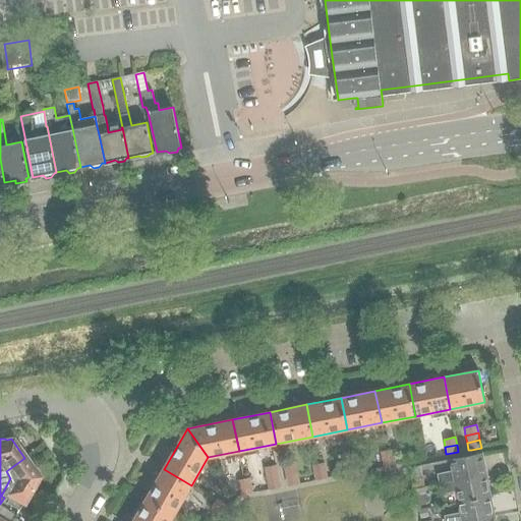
[(381,452),(382,459),(394,457),(392,450),(381,452)]
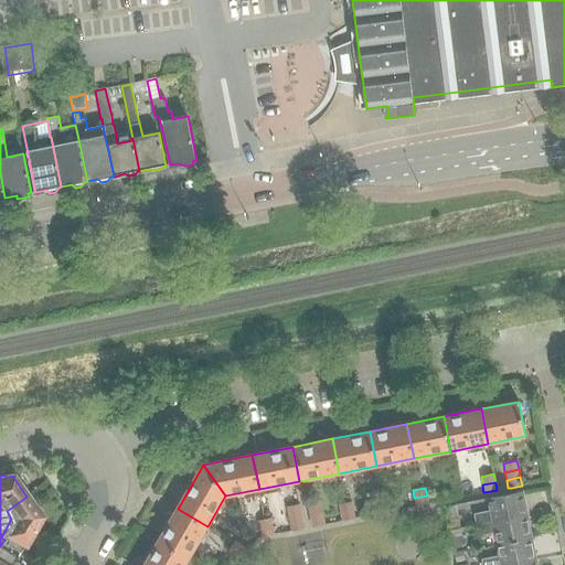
[(523,491),(512,493),(488,499),(490,511),(473,514),(476,525),(528,514),(523,491)]
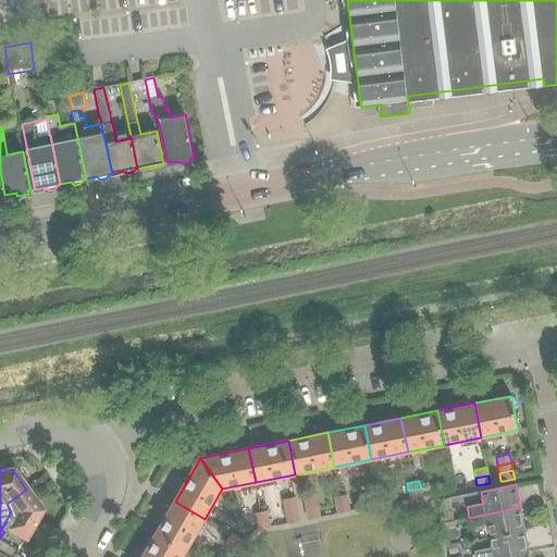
[(408,491),(409,499),(422,496),(421,489),(408,491)]
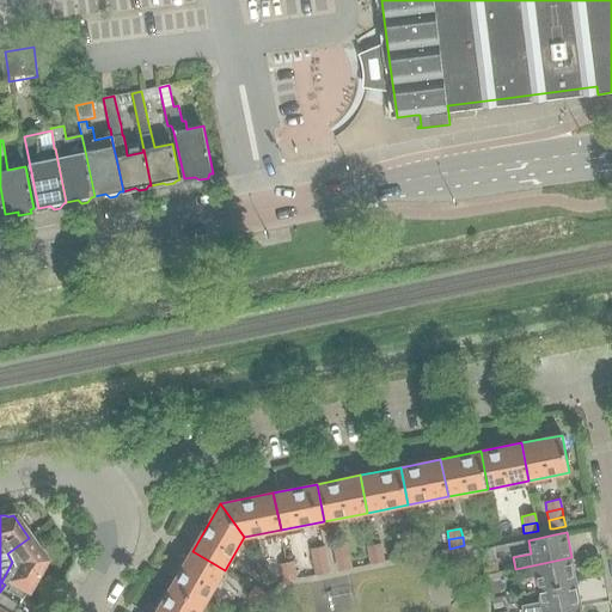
[(6,591),(22,599),(26,591),(44,560),(29,538),(7,554),(12,562),(1,582),(5,585),(8,587),(6,591)]
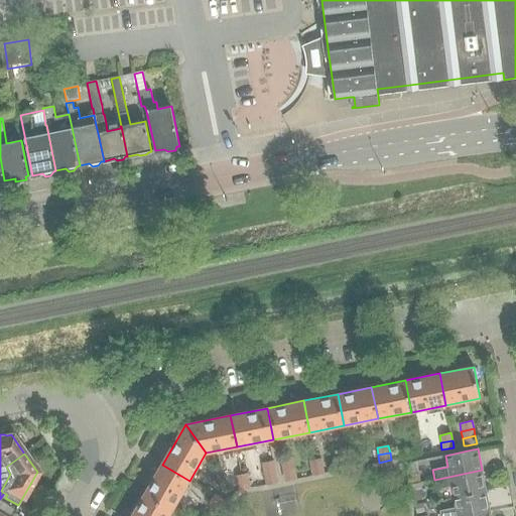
[(280,460),(282,467),(293,465),(292,457),(280,460)]
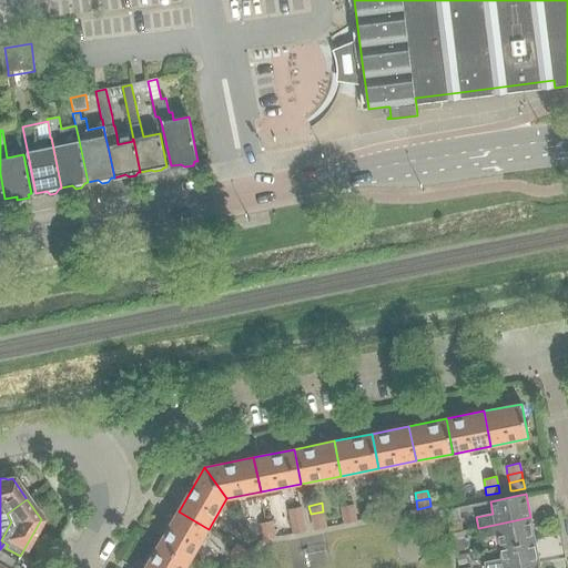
[(340,507),(342,516),(354,513),(353,505),(340,507)]
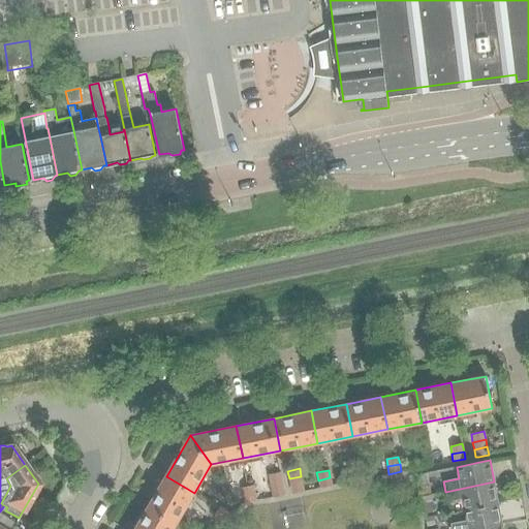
[(268,475),(270,483),(281,480),(280,472),(268,475)]
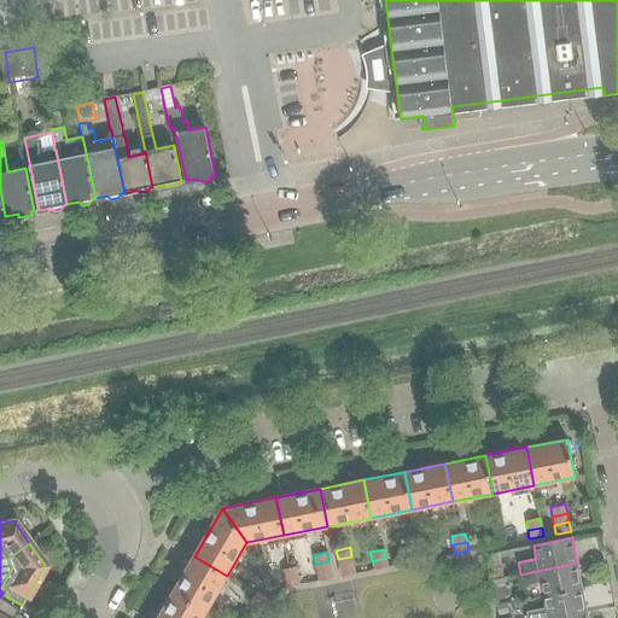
[(207,611),(227,576),(194,557),(173,592),(207,611)]
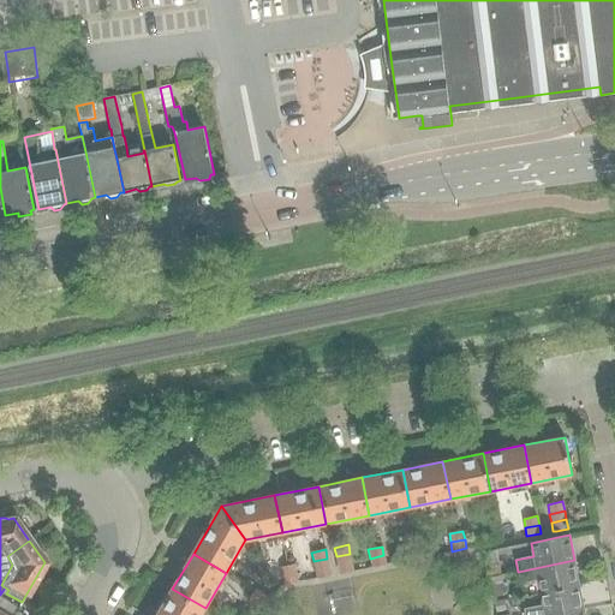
[(336,556),(338,565),(351,561),(350,554),(336,556)]
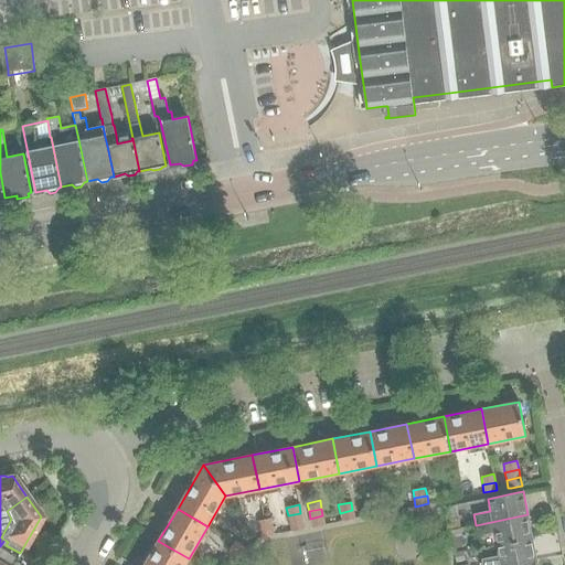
[(340,513),(341,521),(354,519),(352,510),(340,513)]
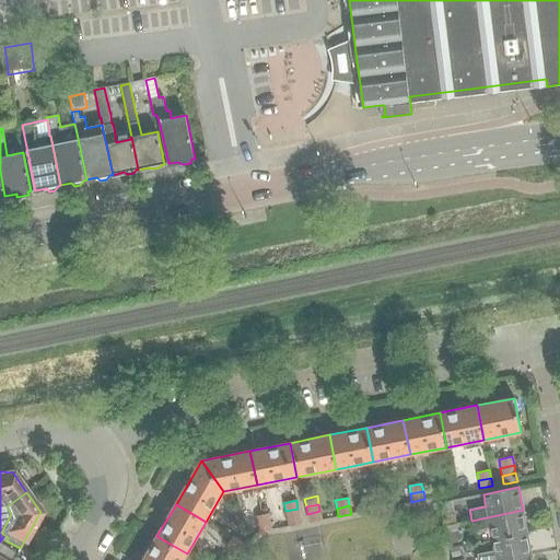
[(286,511),(287,518),(300,515),(298,509),(286,511)]
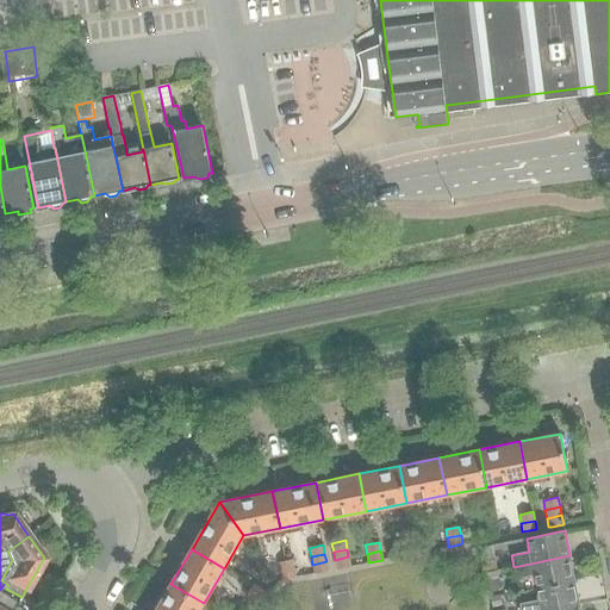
[(534,577),(536,589),(574,580),(570,555),(514,567),(516,580),(534,577)]
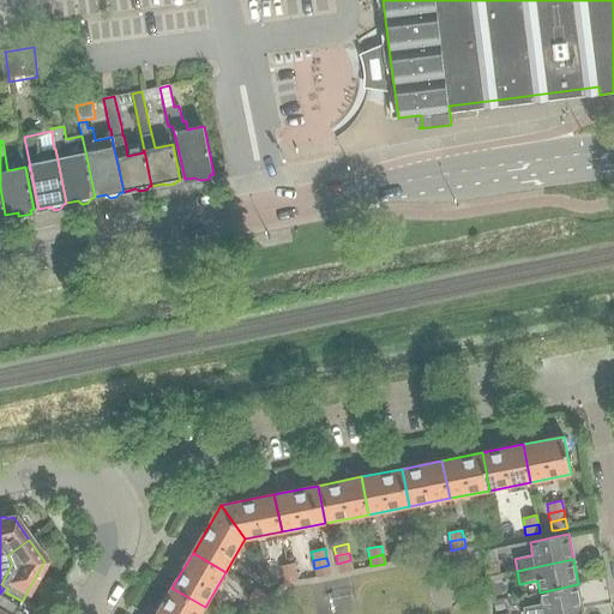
[(350,560),(337,564),(338,572),(353,570),(350,560)]
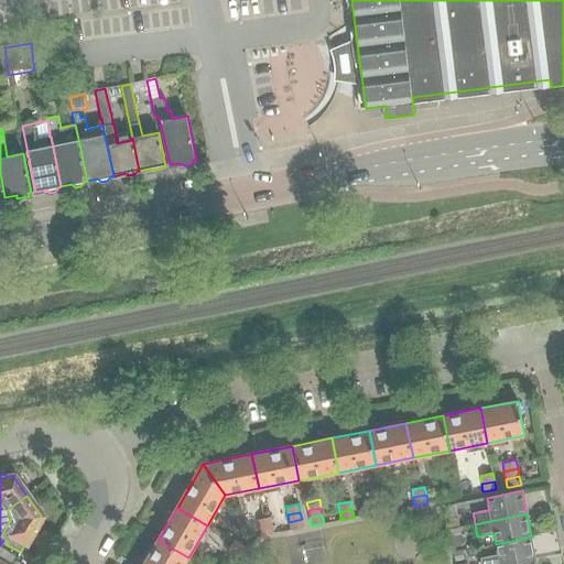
[(447,519),(445,519),(448,533),(461,531),(458,517),(447,519)]
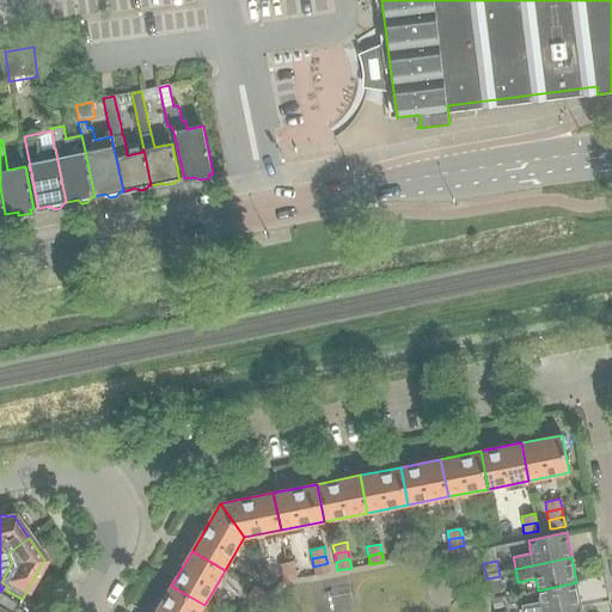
[(279,564),(280,574),(294,570),(293,562),(279,564)]
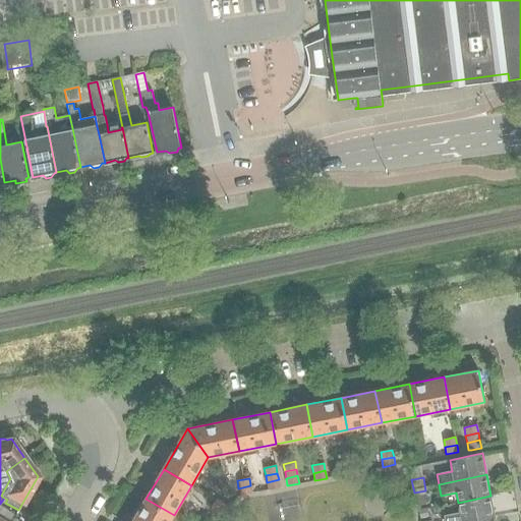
[(267,482),(269,489),(280,487),(279,479),(267,482)]
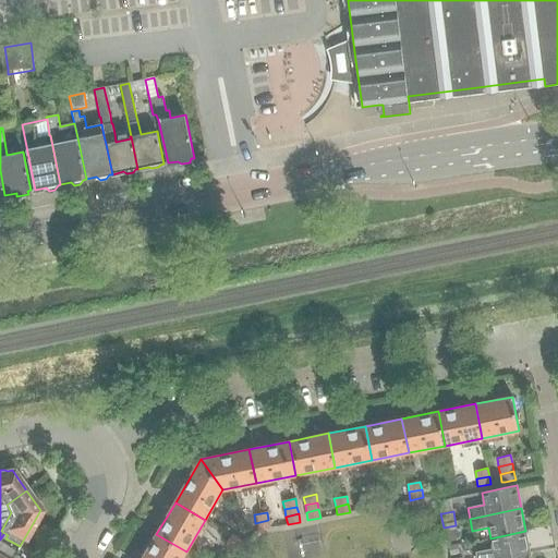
[(255,523),(257,531),(270,528),(268,520),(255,523)]
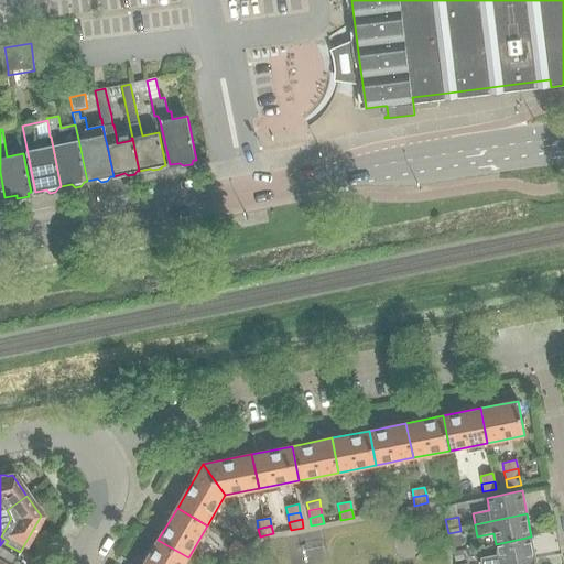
[(461,531),(448,533),(451,549),(464,545),(461,531)]
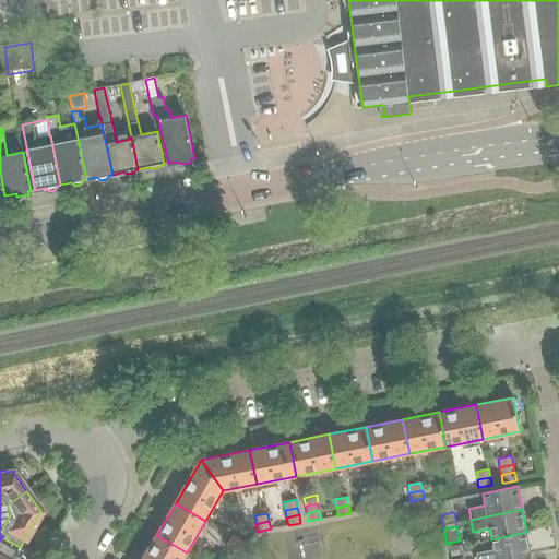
[(526,532),(491,539),(494,549),(476,554),(476,558),(506,558),(531,554),(526,532)]
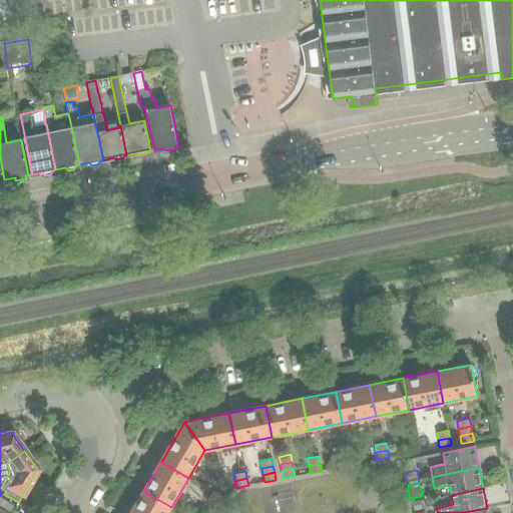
[(0,496),(0,507),(9,512),(11,512),(18,502),(5,495),(7,492),(4,490),(0,496)]
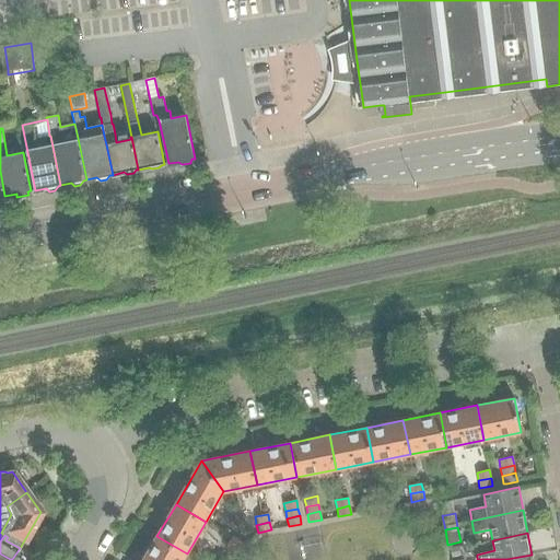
[(233,535),(232,536),(226,547),(233,551),(240,539),(233,535)]
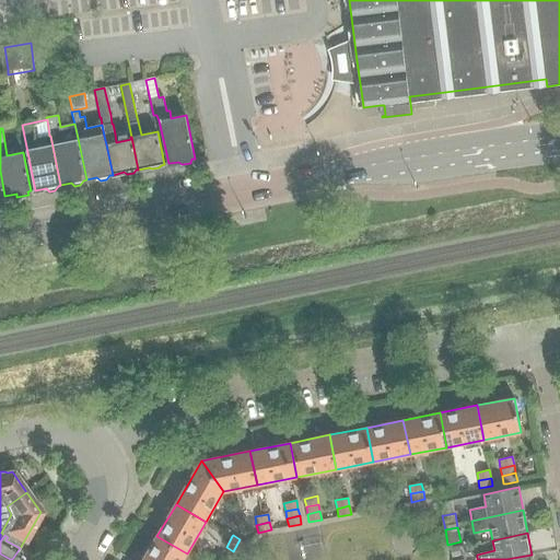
[(183,559),(187,553),(156,536),(142,559),(183,559)]
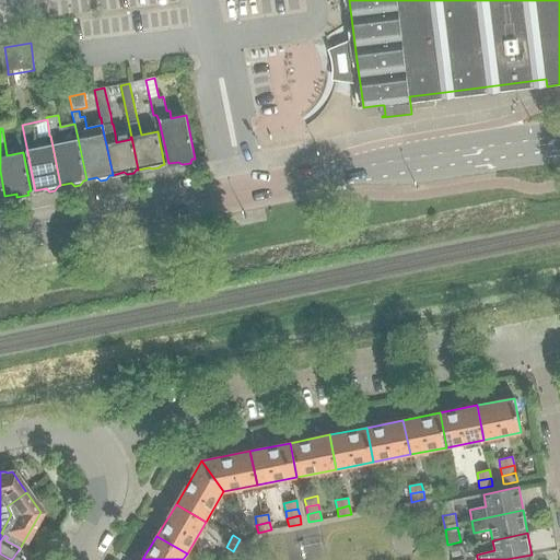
[(240,539),(233,551),(240,555),(247,544),(240,539)]
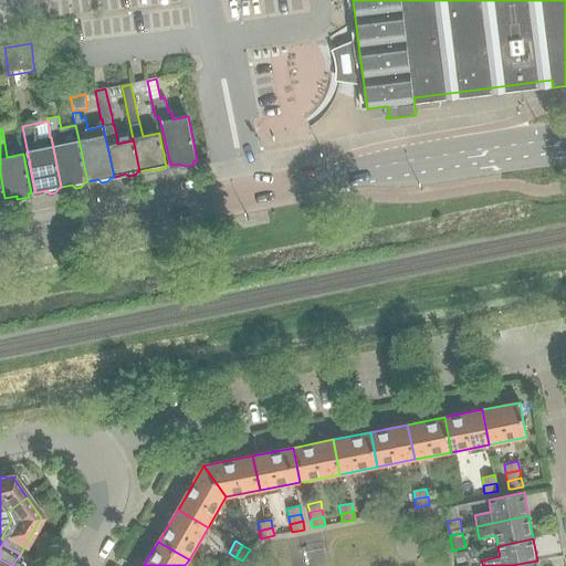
[(458,563),(465,562),(463,552),(456,554),(458,563)]
